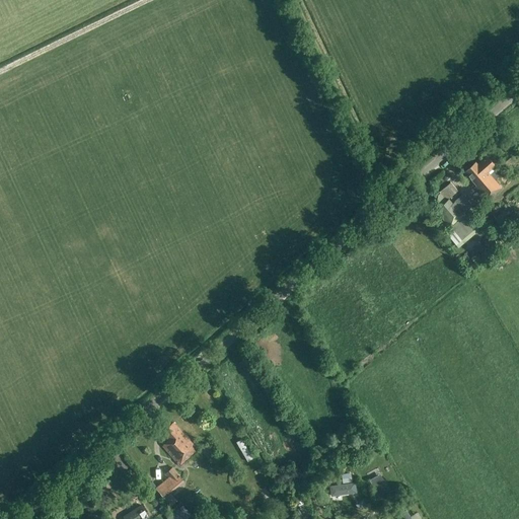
[(490,172),(488,171),(495,165),(488,156),(478,163),(476,161),(464,170),(475,186),(474,187),(486,201),(502,188),(495,178),(499,175),(494,169),(490,172)]
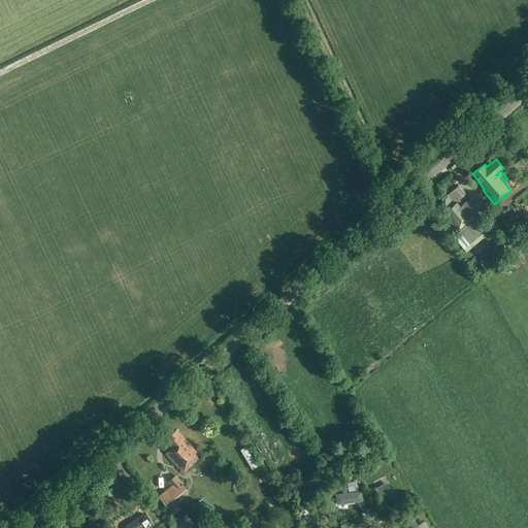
[(524,164),(521,159),(510,167),(517,175),(527,167),(524,164)]
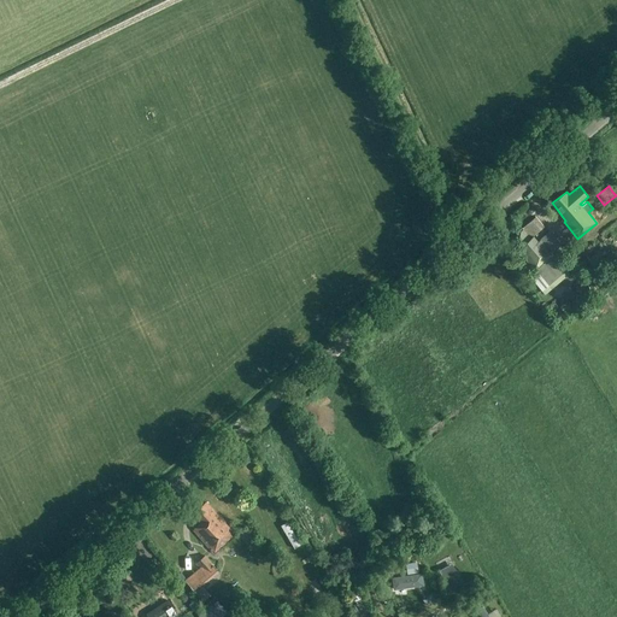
[(534,270),(553,254),(540,240),(538,242),(533,238),(545,228),(534,216),(522,228),(523,229),(511,240),(519,248),(517,251),(534,270)]
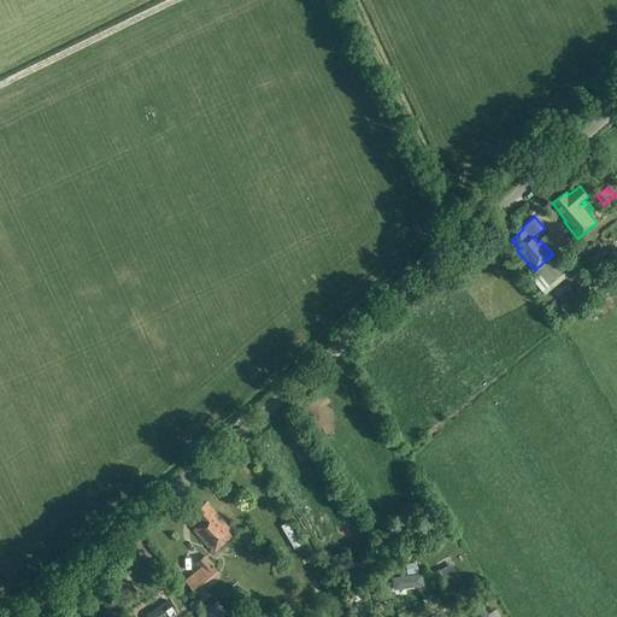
[(550,265),(568,281),(583,264),(565,248),(550,265)]
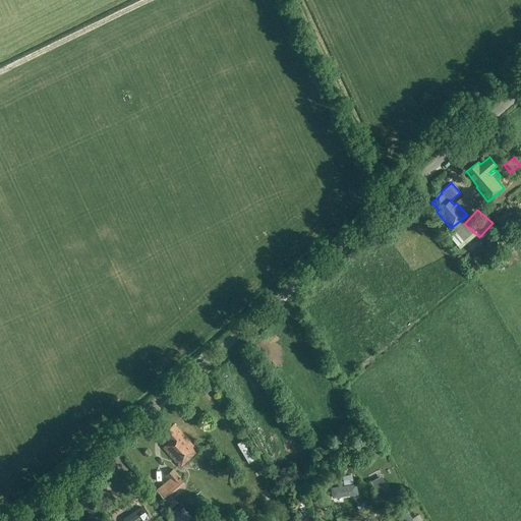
[(180,467),(197,452),(174,423),(163,432),(170,441),(163,447),(180,467)]
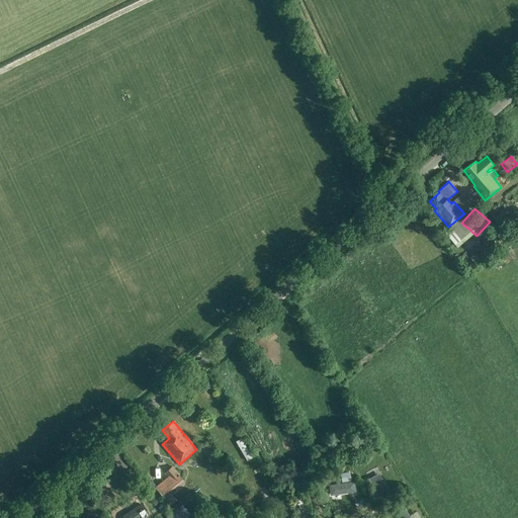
[(154,488),(169,506),(176,501),(169,493),(182,481),(178,476),(171,466),(163,473),(167,478),(154,488)]
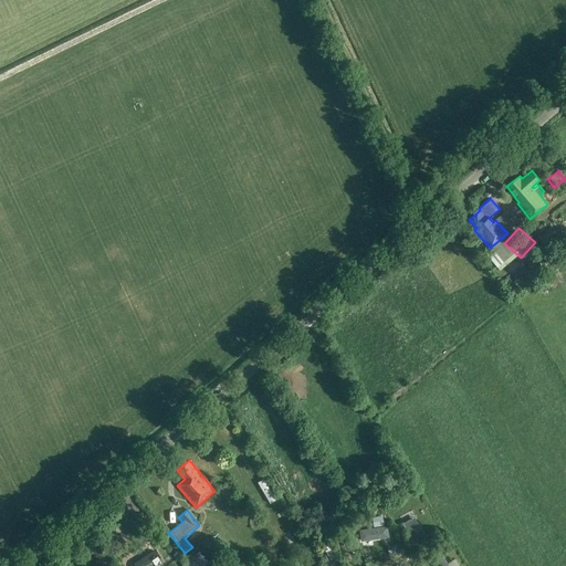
[(317,514),(308,519),(313,526),(321,522),(317,514)]
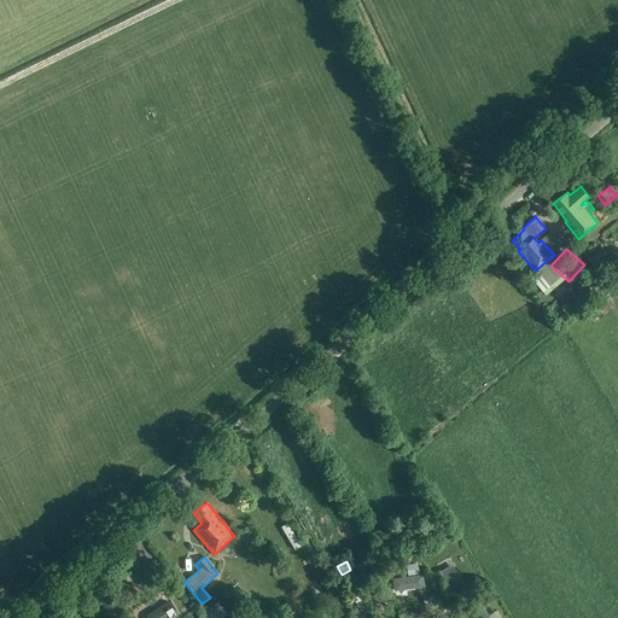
[(465,588),(453,565),(439,572),(452,594),(465,588)]
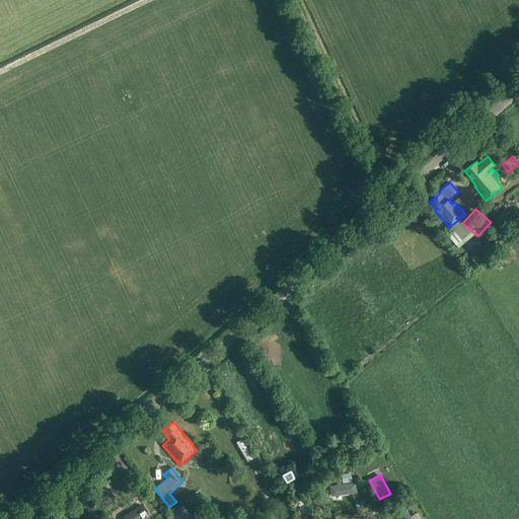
[(355,483),(329,487),(330,497),(357,493),(355,483)]
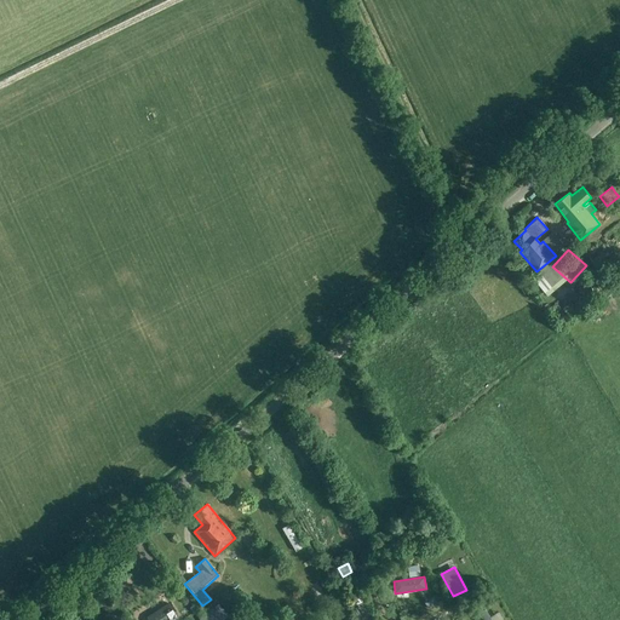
[(359,578),(349,580),(350,589),(360,587),(359,578)]
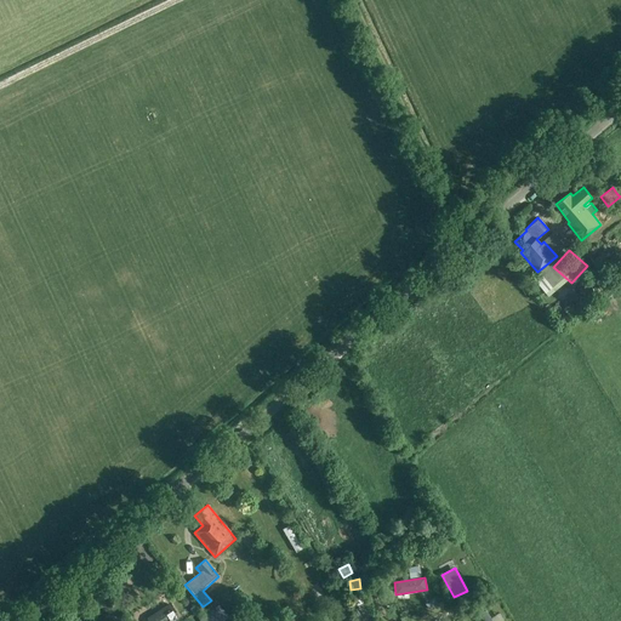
[(438,599),(442,605),(450,600),(446,593),(438,599)]
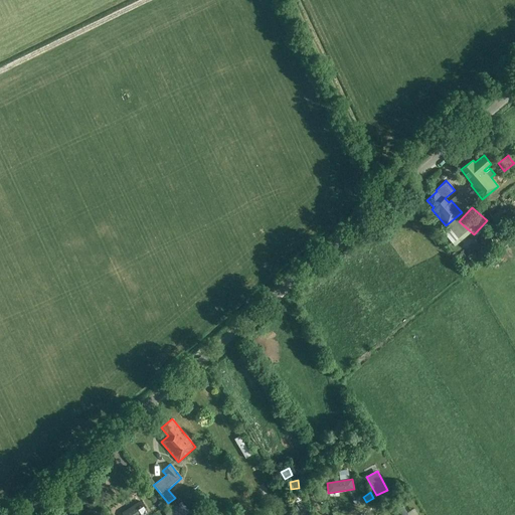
[(360,497),(353,501),(356,506),(363,502),(360,497)]
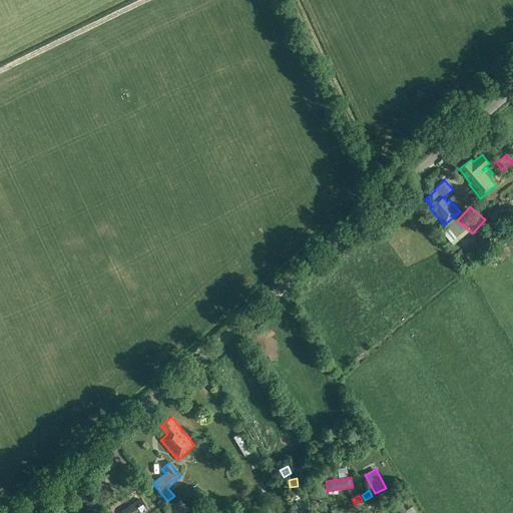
[(142,512),(146,511),(139,499),(121,511),(122,512),(142,512)]
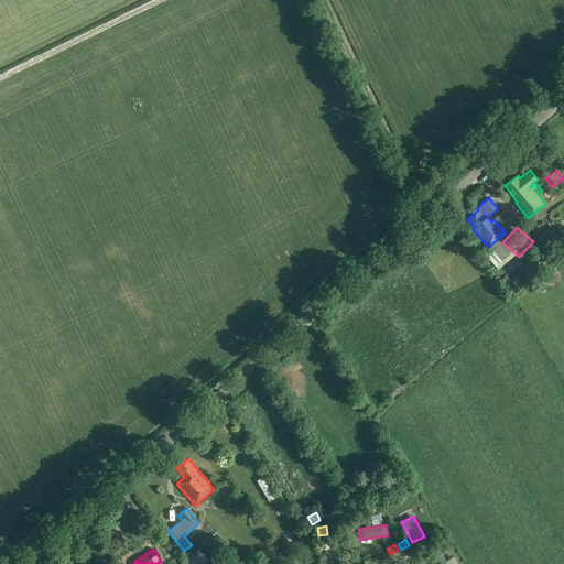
[(181,563),(202,563),(207,559),(197,549),(181,563)]
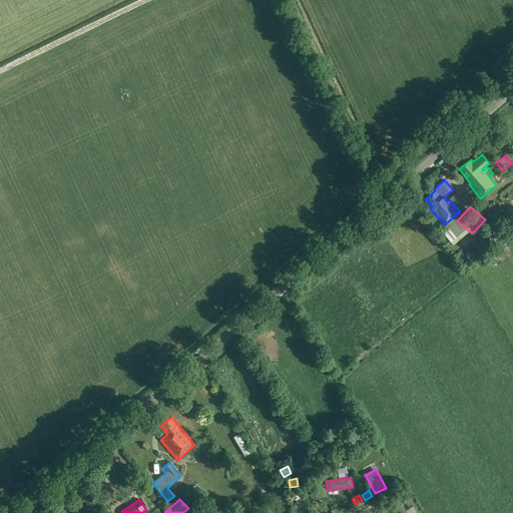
[(413,501),(408,502),(410,512),(426,512),(424,502),(414,504),(413,501)]
